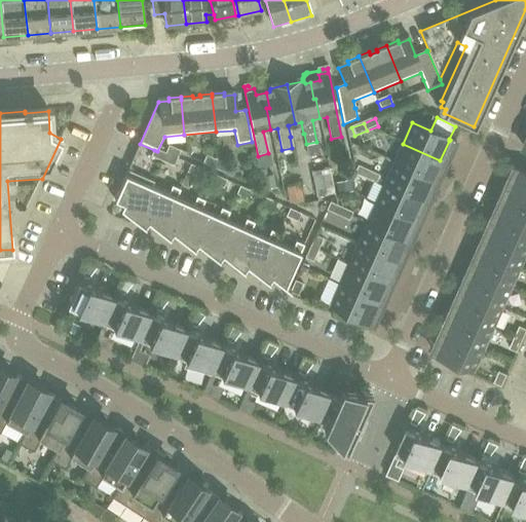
[(403,144),(393,164),(430,181),(440,160),(403,144)]
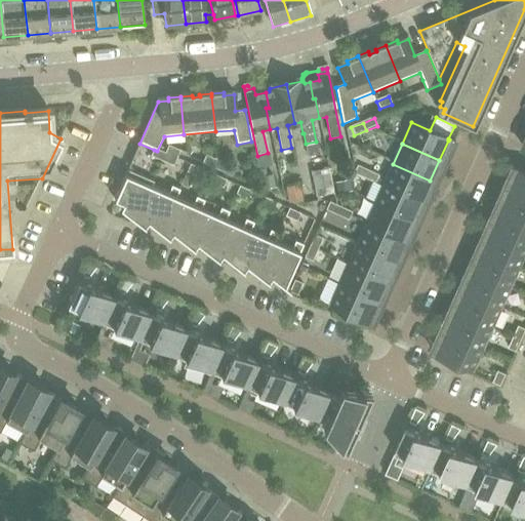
[(169,147),(165,155),(176,160),(180,152),(169,147)]
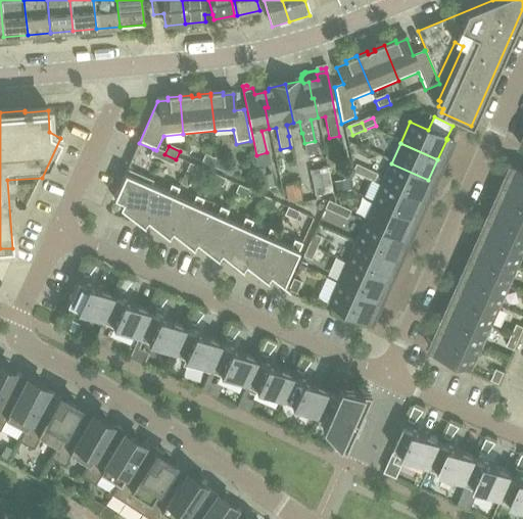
[(150,157),(161,161),(164,154),(156,150),(153,149),(150,157)]
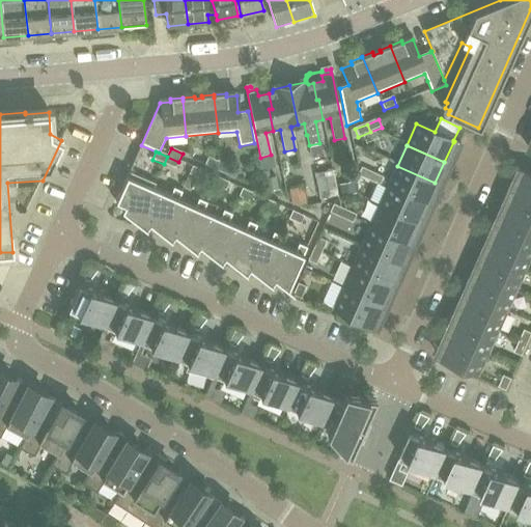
[(178,162),(167,157),(164,164),(175,169),(178,162)]
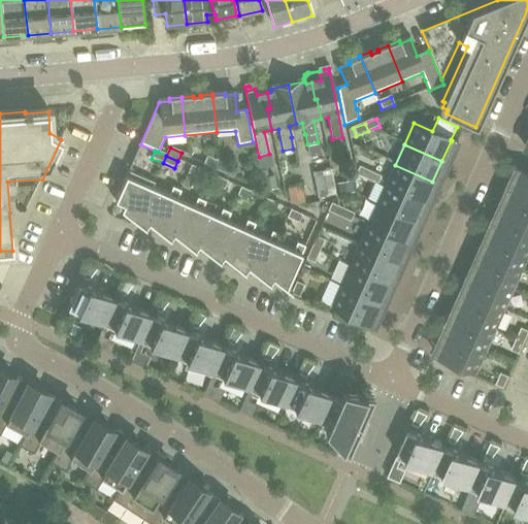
[(215,170),(219,163),(207,158),(203,165),(215,170)]
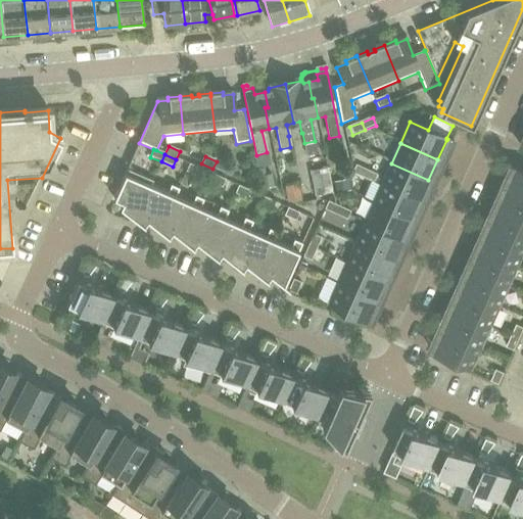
[(228,167),(217,161),(212,169),(224,174),(228,167)]
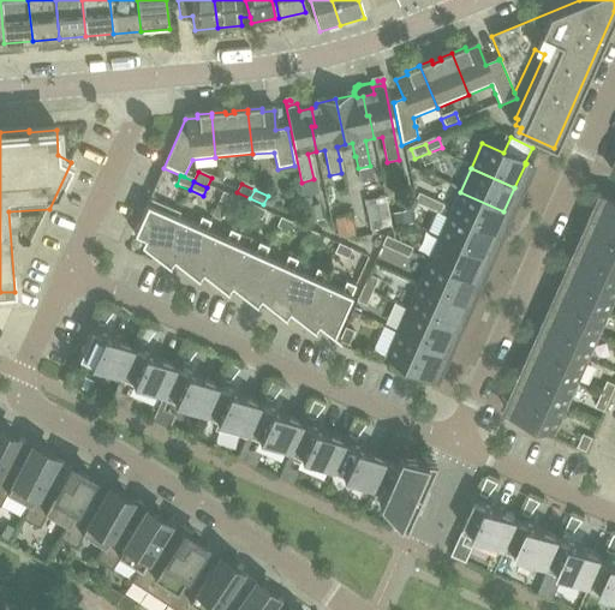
[(503,211),(460,192),(451,215),(494,234),(503,211)]
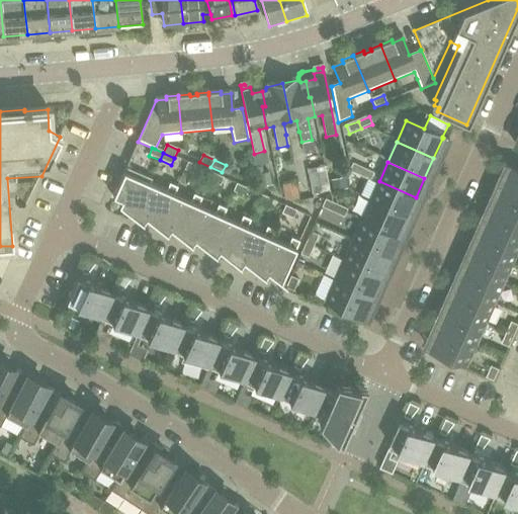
[(184,171),(195,176),(199,169),(188,164),(184,171)]
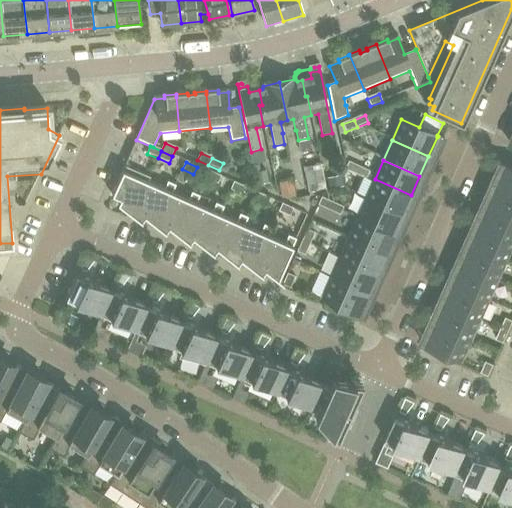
[(344,170),(355,175),(358,167),(347,162),(344,170)]
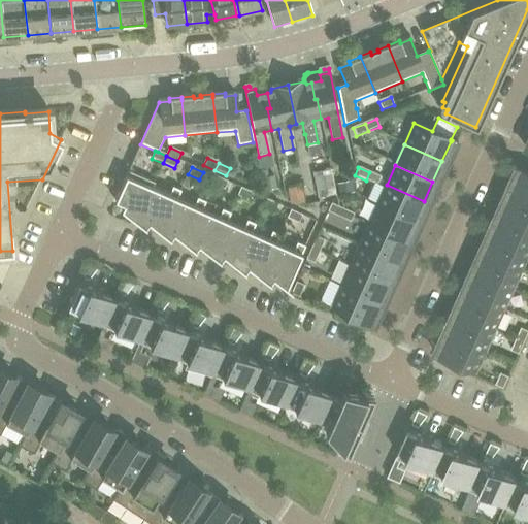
[(335,196),(331,175),(330,170),(312,173),(314,178),(318,199),(335,196)]
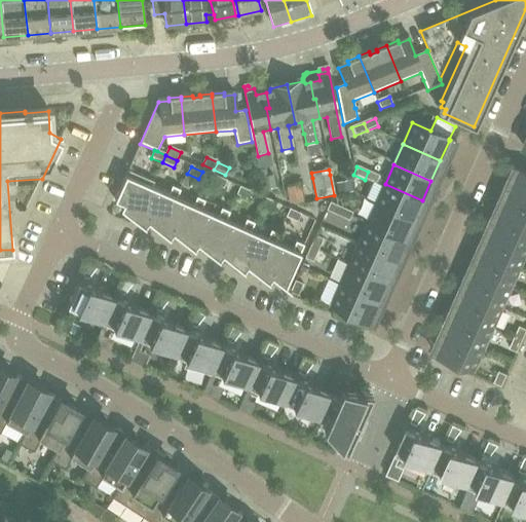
[(525,173),(520,171),(519,173),(520,173),(511,192),(525,198),(525,173)]
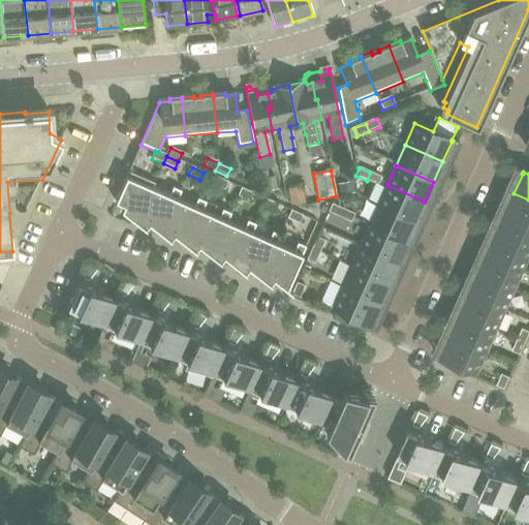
[(137,224),(153,189),(155,184),(128,173),(115,203),(124,207),(121,212),(137,224)]
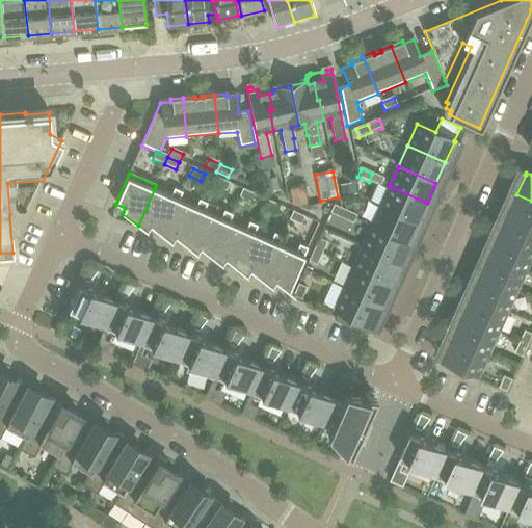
[(343,200),(357,198),(352,174),(339,177),(343,200)]
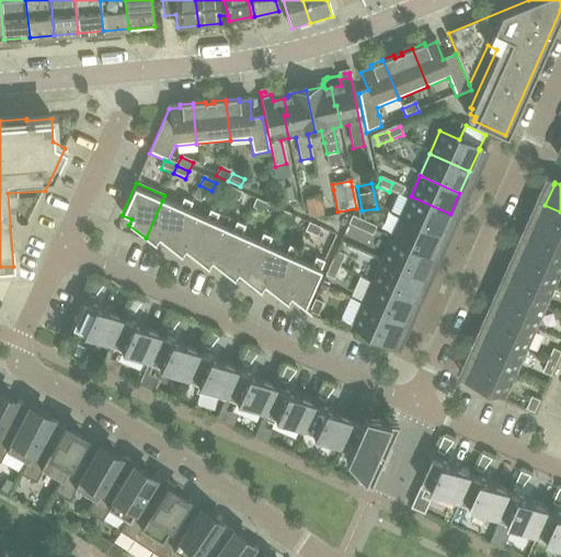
[(404,189),(392,183),(389,192),(401,197),(404,189)]
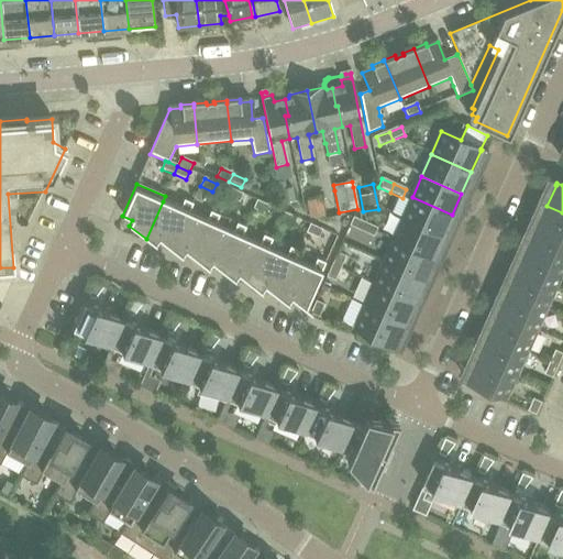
[(231,190),(227,198),(240,204),(243,195),(231,190)]
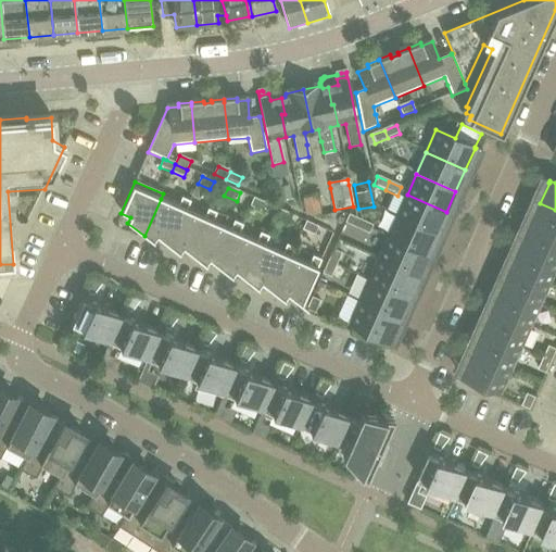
[(279,203),(282,202),(291,201),(289,188),(277,190),(279,201),(279,203)]
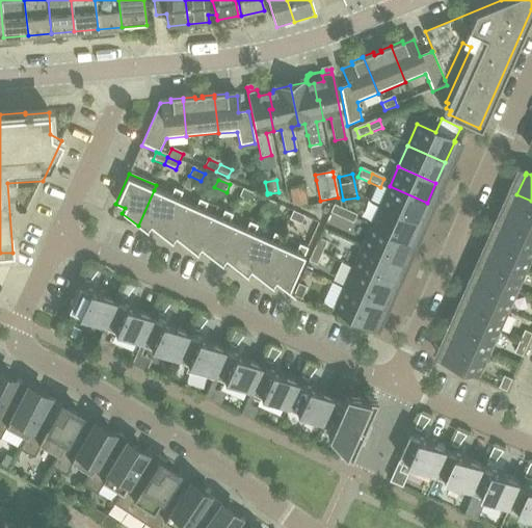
[(390,186),(380,207),(418,223),(427,203),(390,186)]
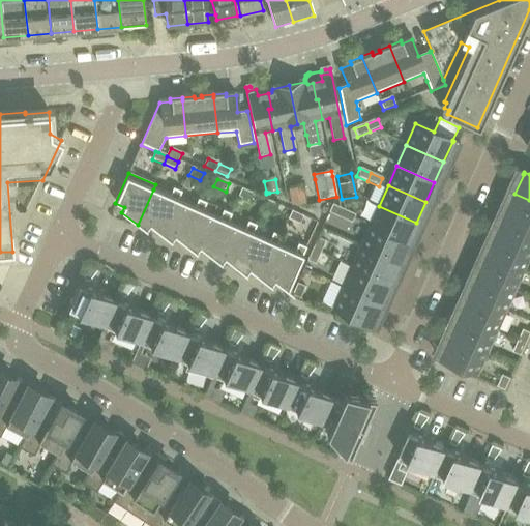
[(163,235),(178,200),(181,193),(173,188),(170,197),(153,190),(138,225),(146,230),(149,226),(163,235)]
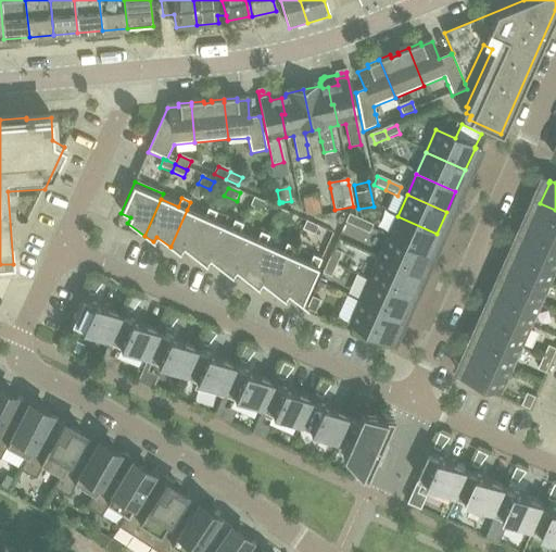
[(266,204),(254,199),(250,208),(263,213),(266,204)]
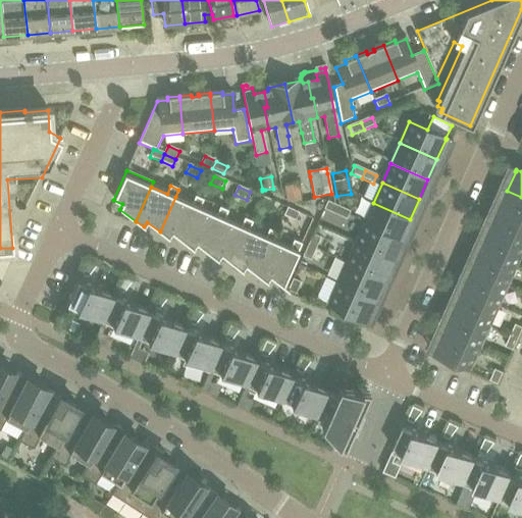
[(298,191),(285,193),(288,203),(300,201),(298,191)]
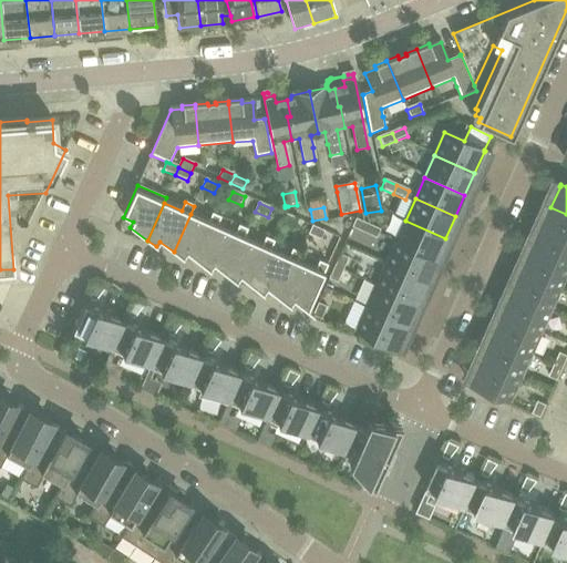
[(566,214),(550,207),(540,229),(566,241),(566,214)]
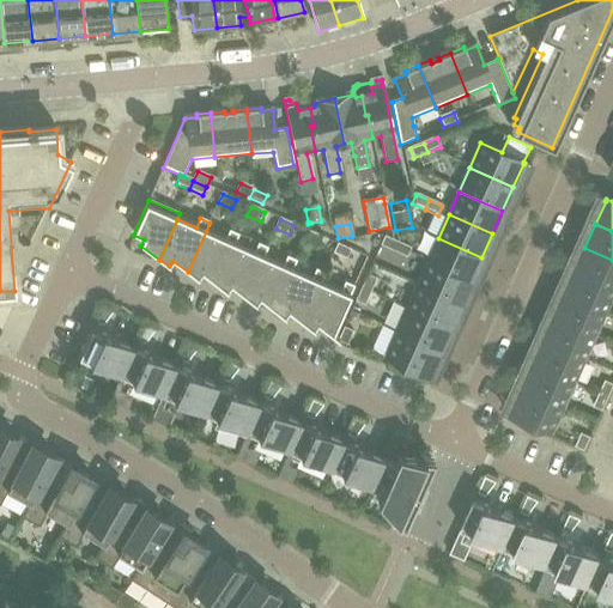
[(217,285),(235,244),(240,236),(229,231),(225,239),(206,231),(188,272),(198,279),(201,274),(217,285)]
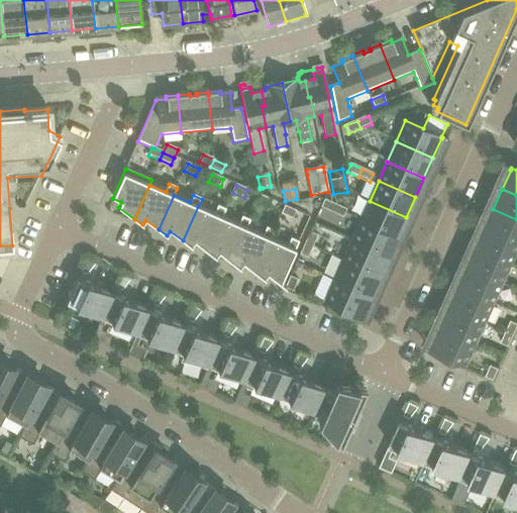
[(257,203),(269,208),(272,201),(261,196),(257,203)]
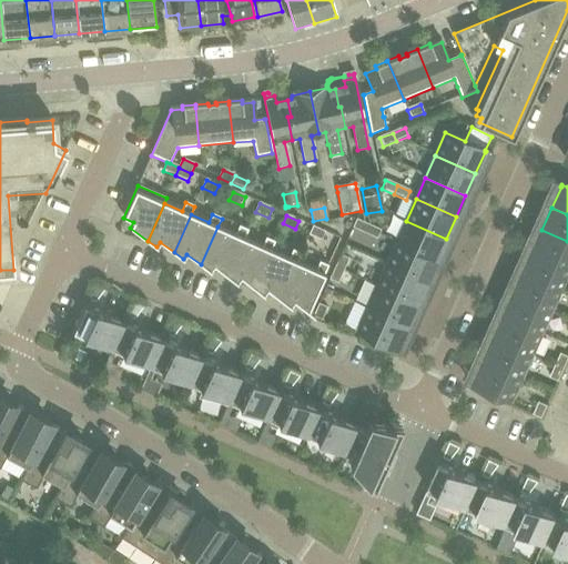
[(353,229),(365,234),(369,227),(356,221),(353,229)]
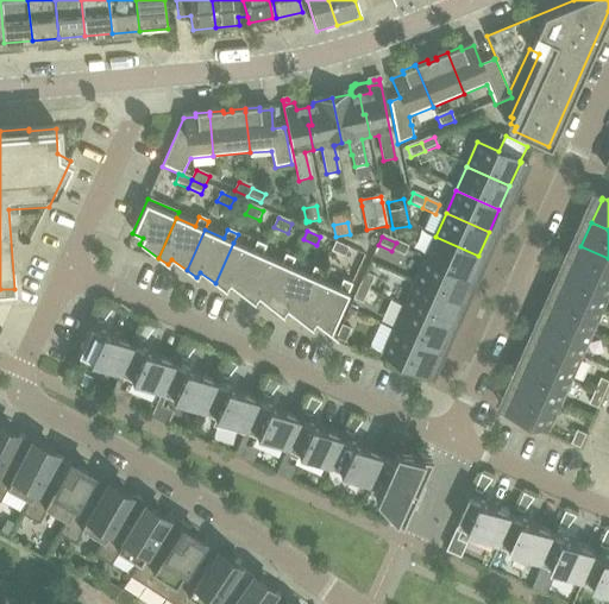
[(435,237),(425,260),(468,280),(478,256),(435,237)]
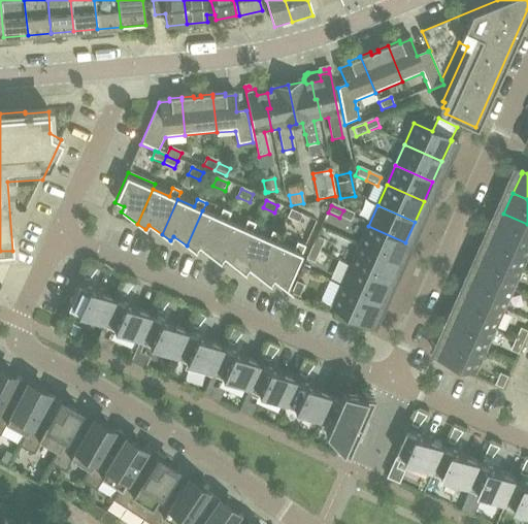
[(202,210),(187,246),(195,252),(198,247),(211,257),(227,222),(231,214),(222,210),(219,218),(202,210)]
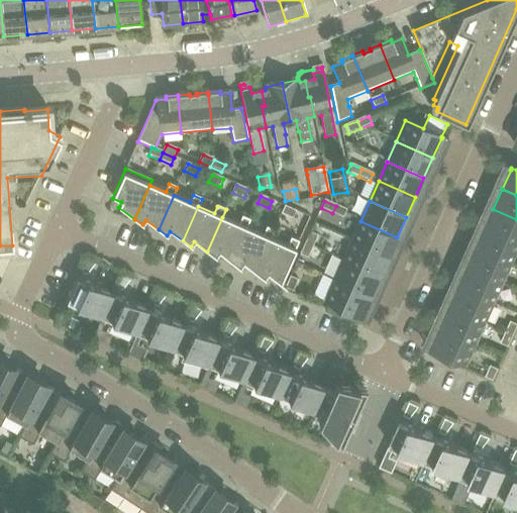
[(346,210),(336,206),(332,213),(343,218),(346,210)]
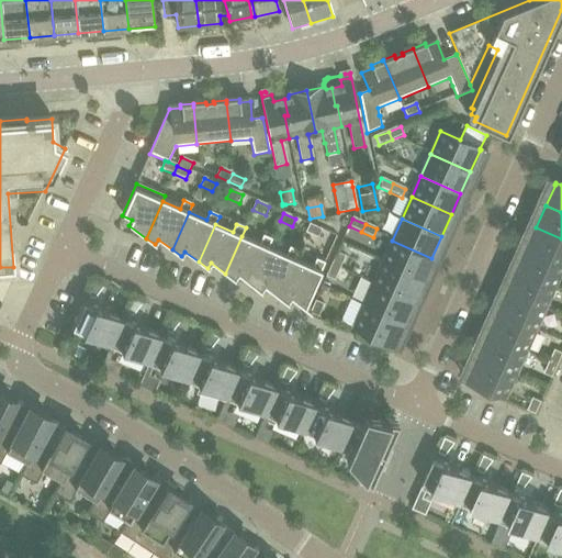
[(310,225),(306,233),(318,238),(322,231),(310,225)]
